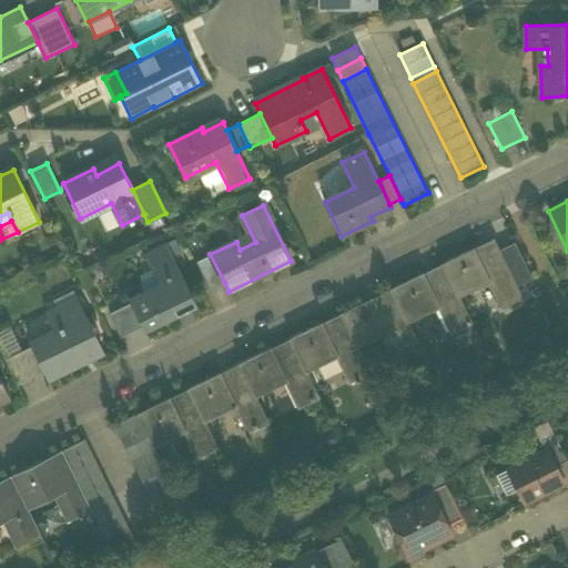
[(494,239),(474,247),(478,256),(497,246),(494,239)]
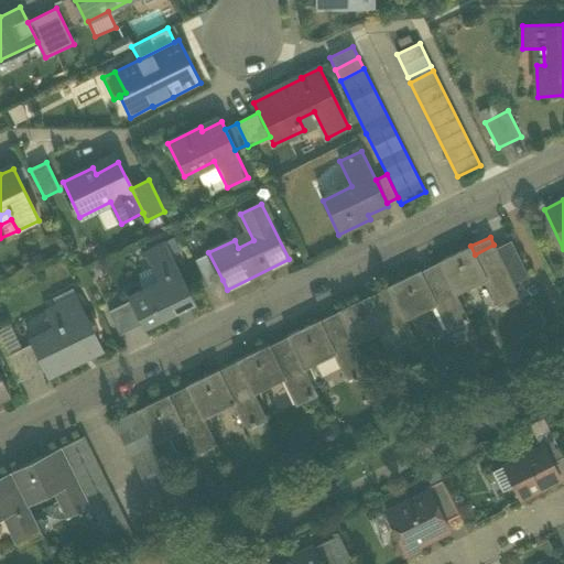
[(195,303),(193,297),(165,241),(144,252),(159,282),(128,296),(130,301),(142,324),(144,329),(179,313),(174,306),(181,303),(184,308),(195,303)]
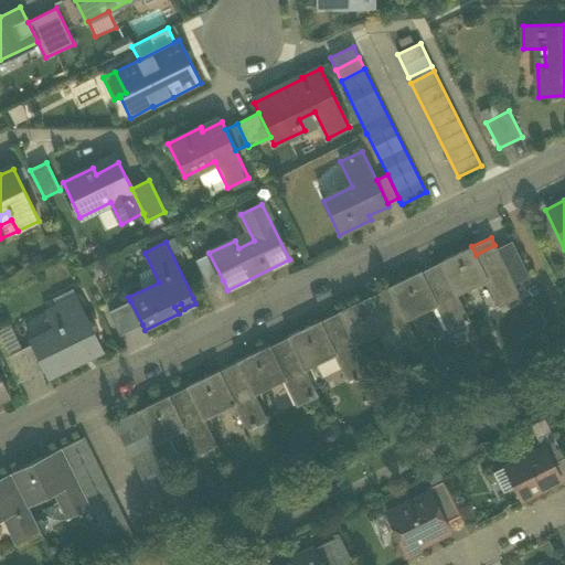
[(497,249),(513,285),(529,277),(511,242),(497,249)]
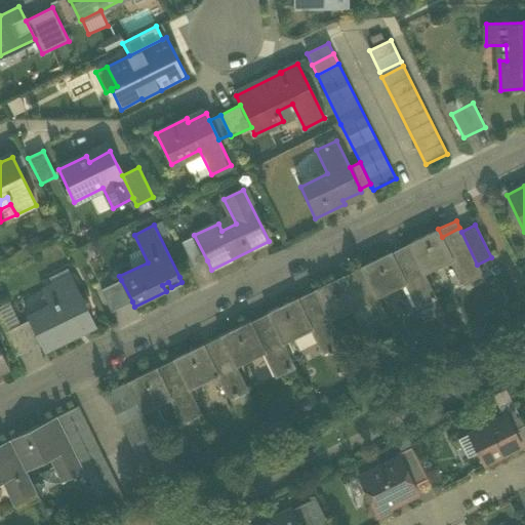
[(408,244),(412,251),(423,275),(451,261),(463,285),(483,276),(477,265),(461,232),(459,228),(442,237),(438,229),(408,244)]
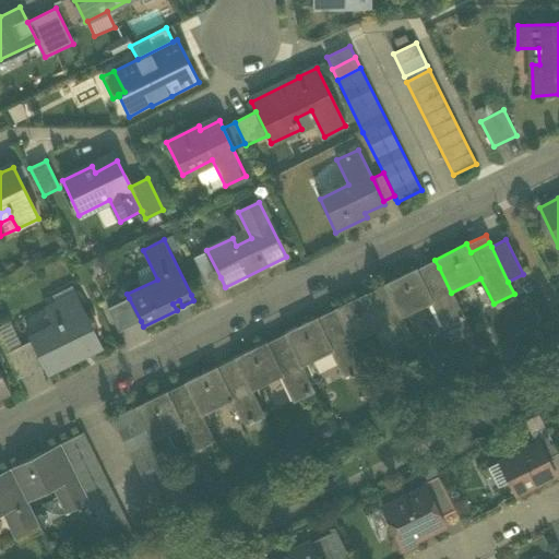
[(194,257),(207,284),(221,277),(206,250),(194,257)]
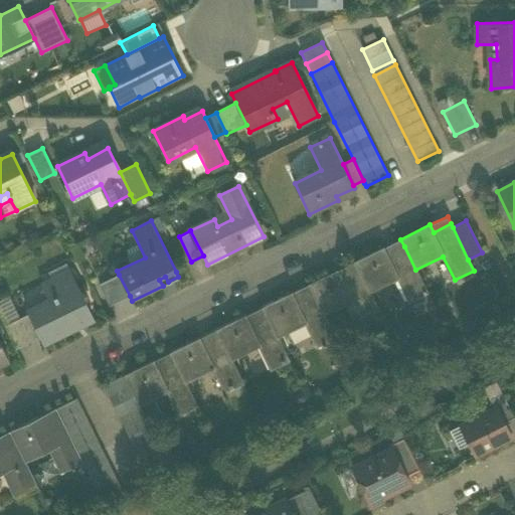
[(427,294),(415,270),(404,246),(386,254),(383,247),(354,262),(358,269),(369,293),(396,279),(408,303),(410,302),(424,295),(427,294)]
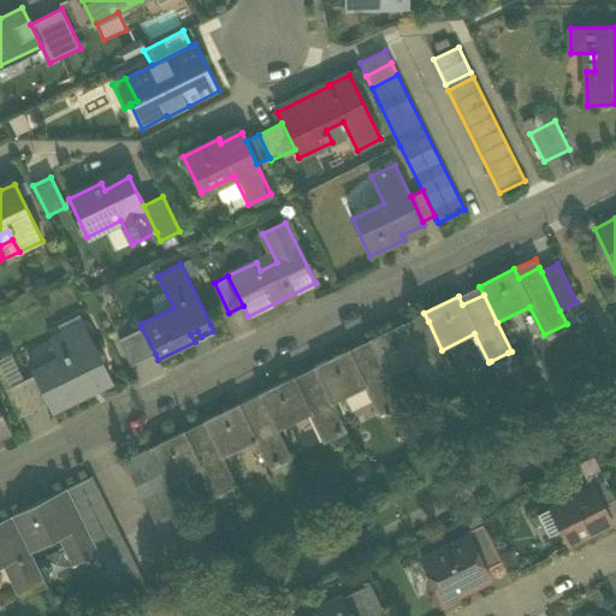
[(456,378),(442,350),(428,321),(408,332),(403,324),(368,341),(373,349),(386,377),(419,361),(433,389),(456,378)]
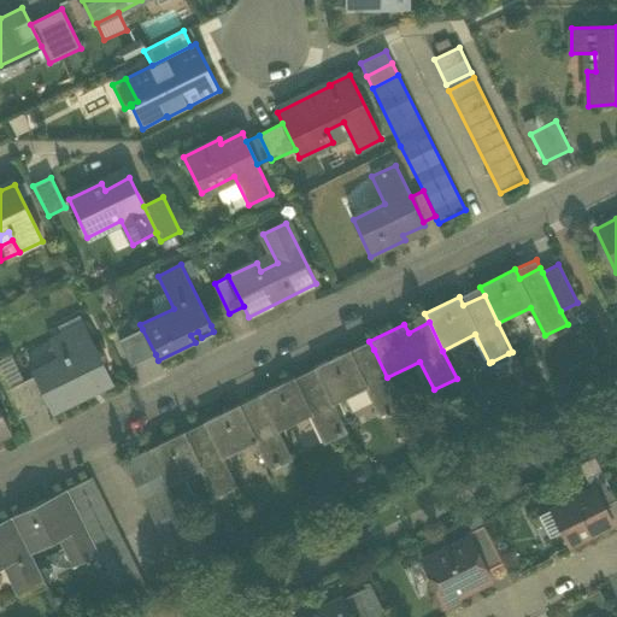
[(48,405),(52,413),(90,395),(88,392),(111,380),(83,324),(57,339),(65,356),(31,371),(34,376),(48,405)]
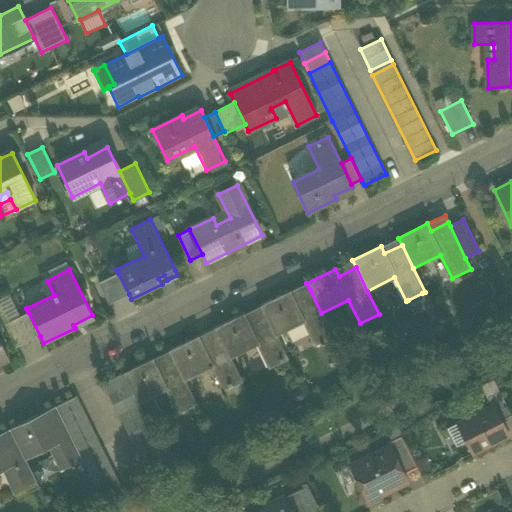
[(98,283),(108,304),(129,294),(118,273),(98,283)]
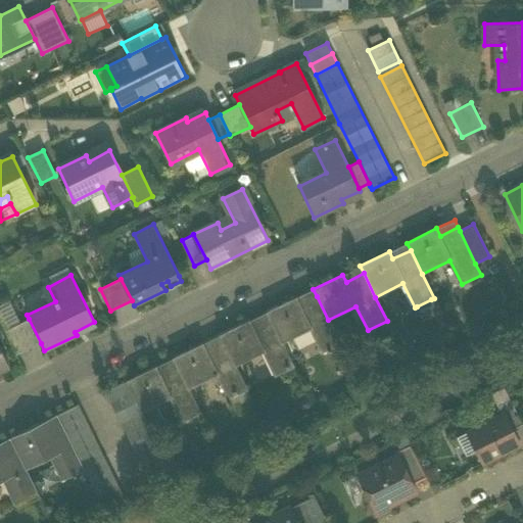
[(340,344),(328,320),(317,296),(298,304),(295,297),(267,312),(270,319),(281,342),(310,329),(321,353),(340,344)]
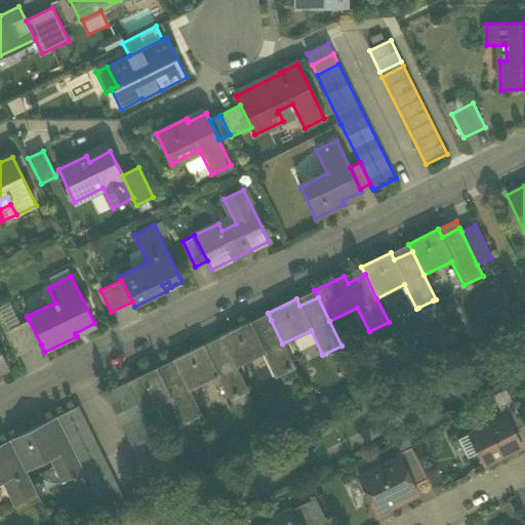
[(425,312),(428,319),(439,313),(433,300),(418,308),(420,314),(425,312)]
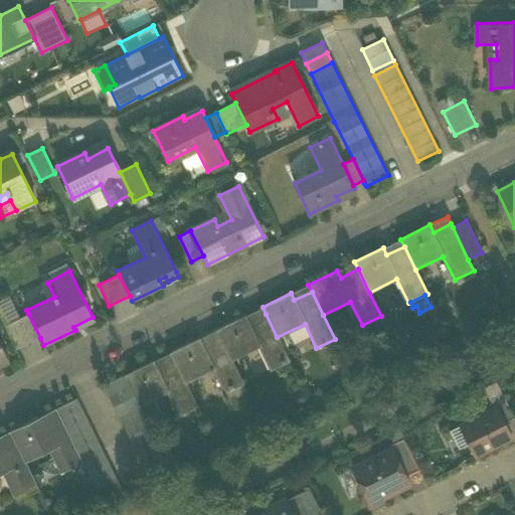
[(5,326),(16,349),(40,338),(28,314),(5,326)]
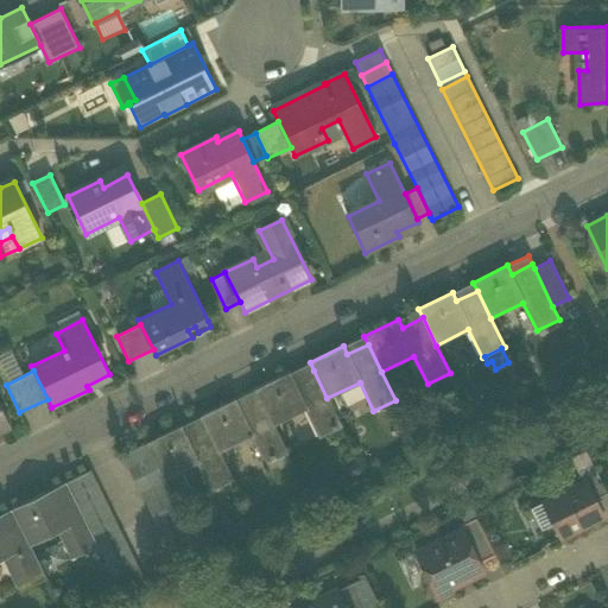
[(341,426),(327,398),(314,371),(293,380),(289,373),(255,390),(259,398),(273,425),(304,410),(318,437),(341,426)]
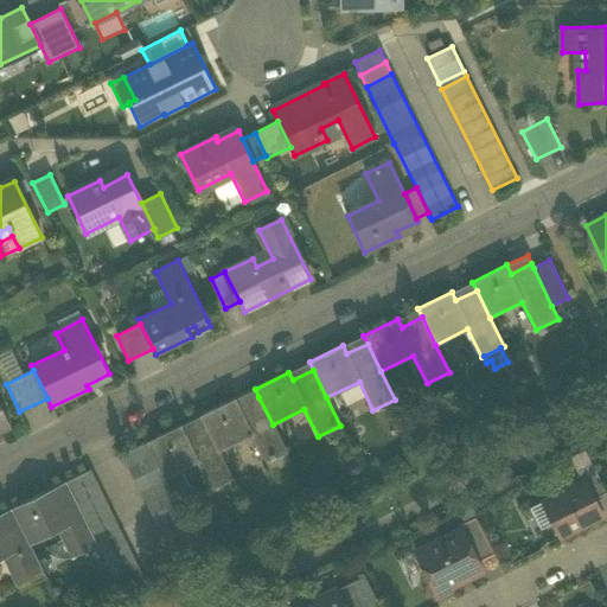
[(286,452),(273,425),(259,397),(238,407),(235,398),(200,415),(204,423),(218,451),(250,435),(263,462),(286,452)]
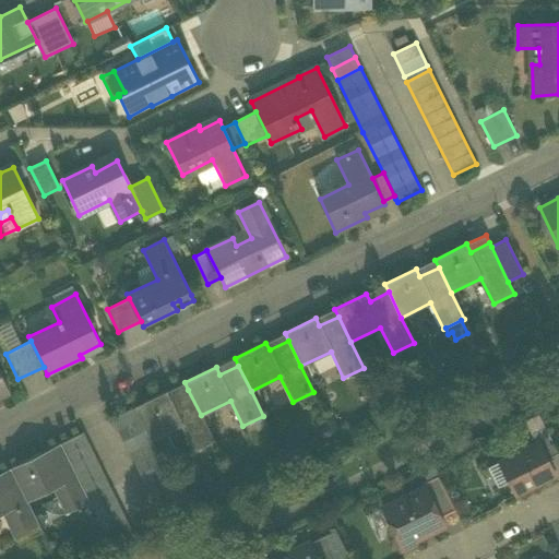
[(0,396),(10,392),(0,371),(0,396)]
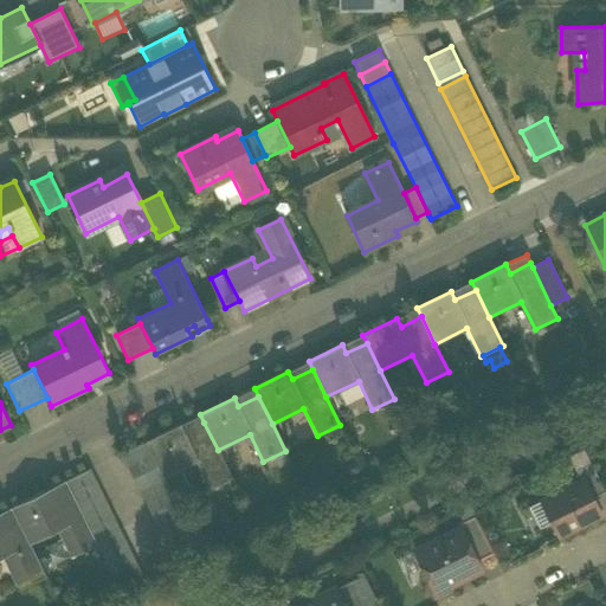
[(231,478),(218,450),(204,423),(185,432),(181,424),(146,442),(147,443),(163,477),(173,495),(189,487),(181,469),(195,462),(210,489),(231,478)]
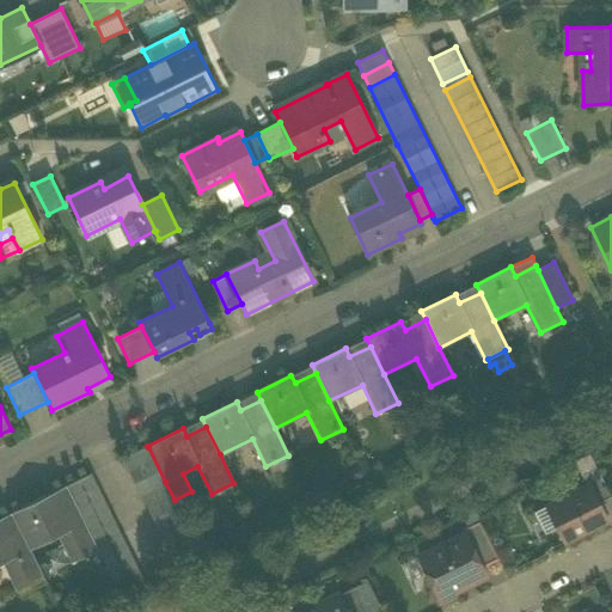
[(123,459),(177,570),(202,557),(175,500),(165,482),(148,447),(123,459)]
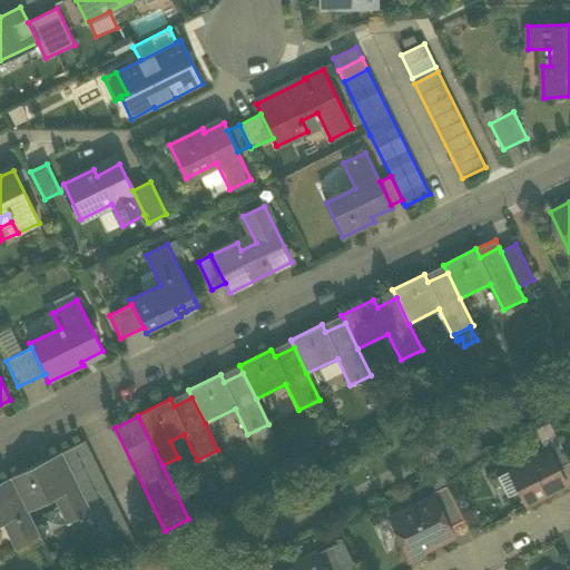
[(53,442),(57,450),(79,441),(75,432),(53,442)]
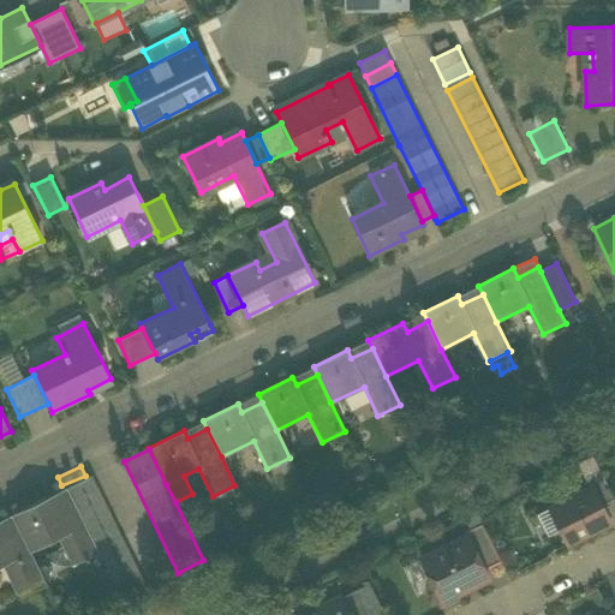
[(592,488),(601,506),(602,506),(614,500),(599,471),(585,478),(590,488),(592,488)]
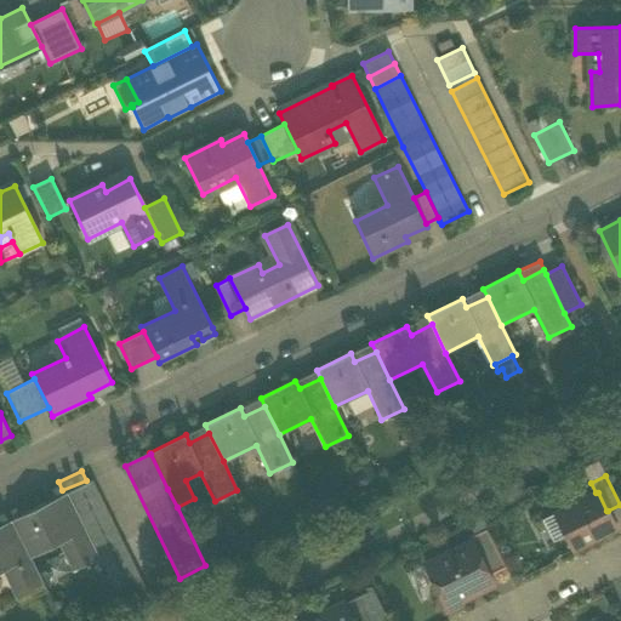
[(98,558),(123,607),(148,594),(92,482),(68,494),(70,501),(98,558)]
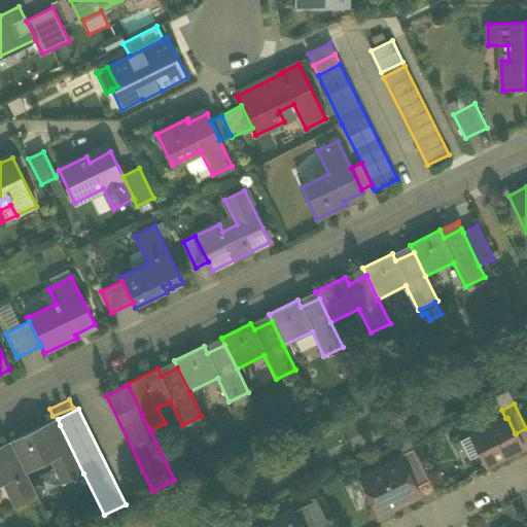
[(486,464),(487,466),(523,449),(516,433),(515,433),(507,418),(505,418),(471,435),(481,455),(483,454),(487,463),(486,464)]
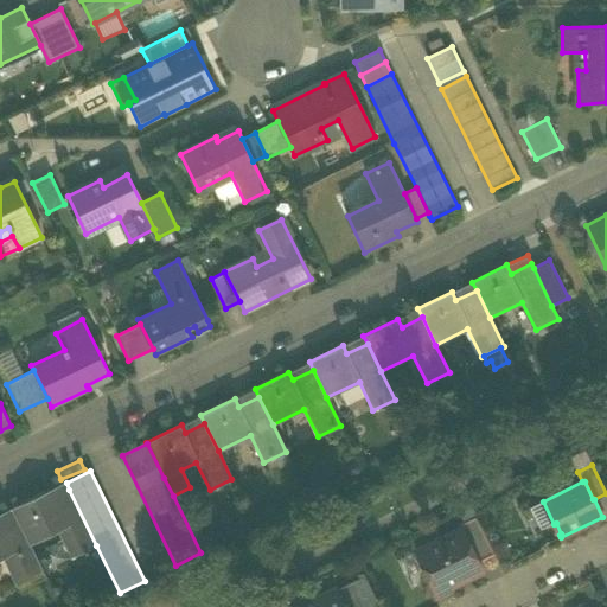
[(11,509),(16,517),(29,544),(61,529),(75,556),(96,545),(69,490),(49,499),(45,492),(11,509)]
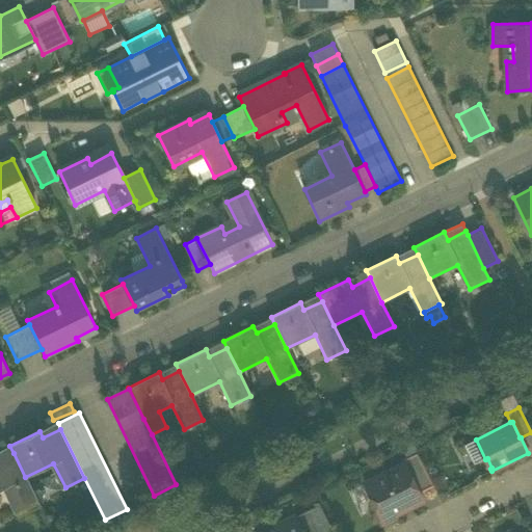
[(404,463),(419,493),(433,485),(417,452),(400,460),(402,463),(404,463)]
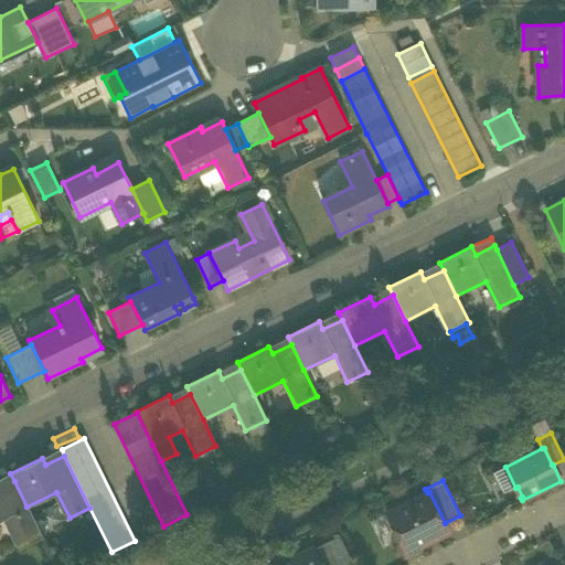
[(41,535),(27,507),(14,481),(0,487),(0,519),(6,516),(20,546),(41,535)]
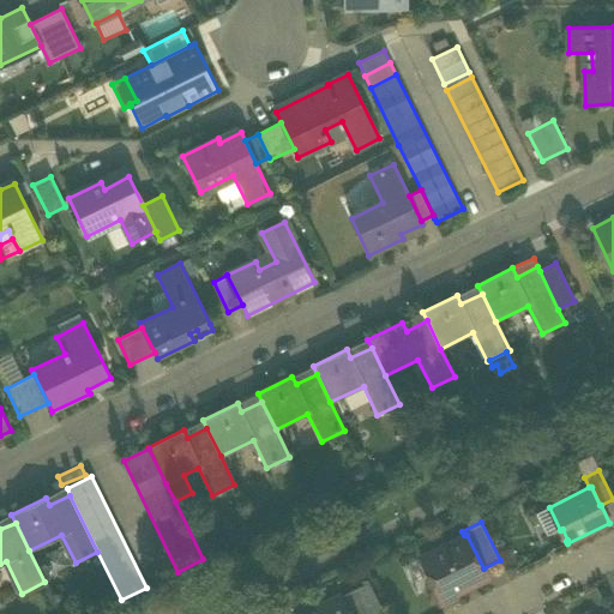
[(438,602),(445,605),(455,599),(457,594),(488,578),(483,569),(467,535),(464,535),(420,558),(434,585),(432,591),(438,602)]
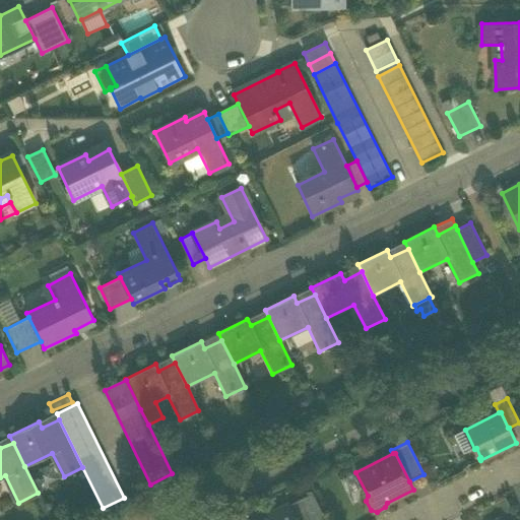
[(300,500),(309,519),(320,519),(324,518),(312,494),(300,500)]
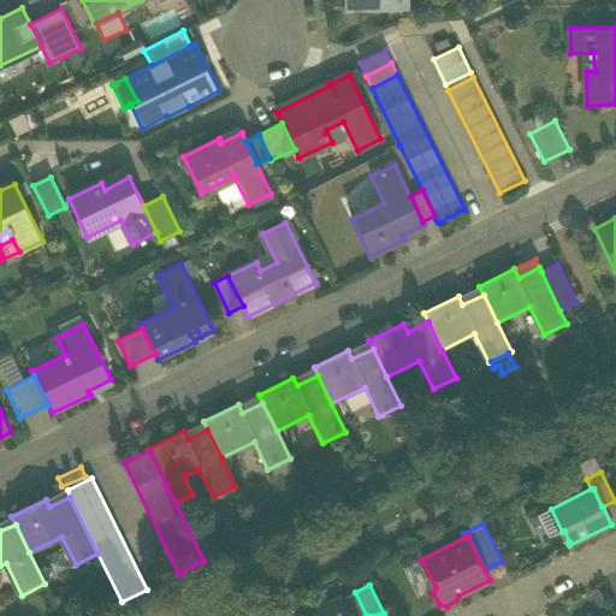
[(350,615),(353,615),(366,615),(355,592),(341,599),(349,615),(350,615)]
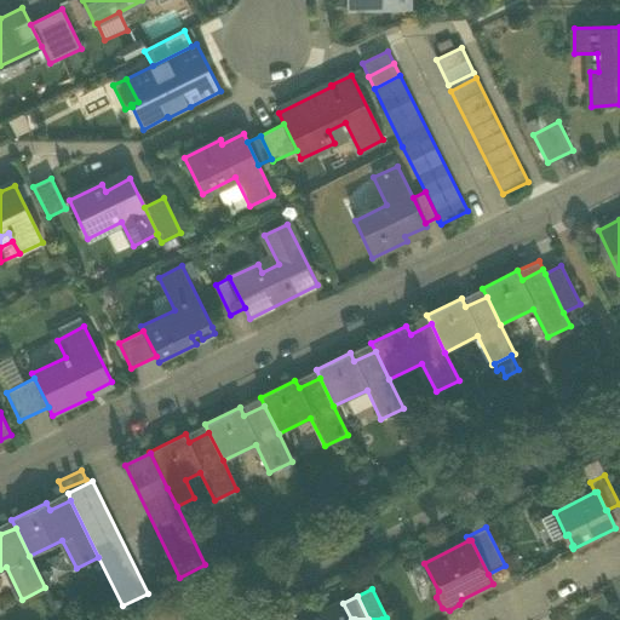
[(355,619),(352,619),(351,619),(343,603),(321,613),(323,619),(319,619),(355,619)]
